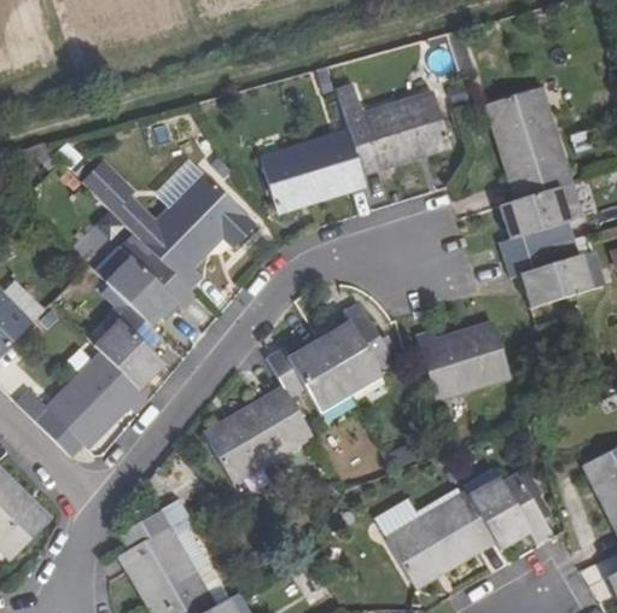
[(489,101),(521,197),(559,185),(570,181),(537,86),(489,101)]
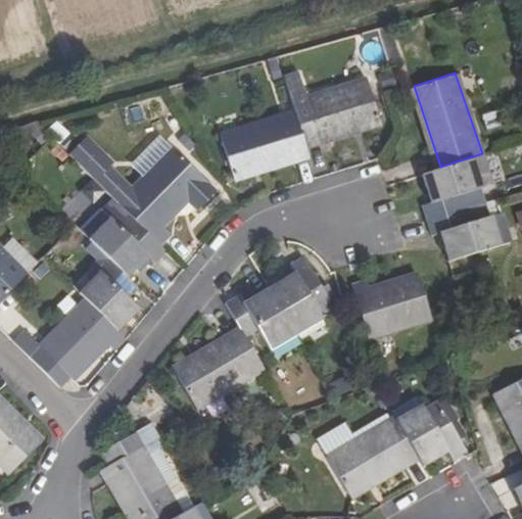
[(366,78),(292,100),(295,111),(305,141),(379,119),(366,78)]
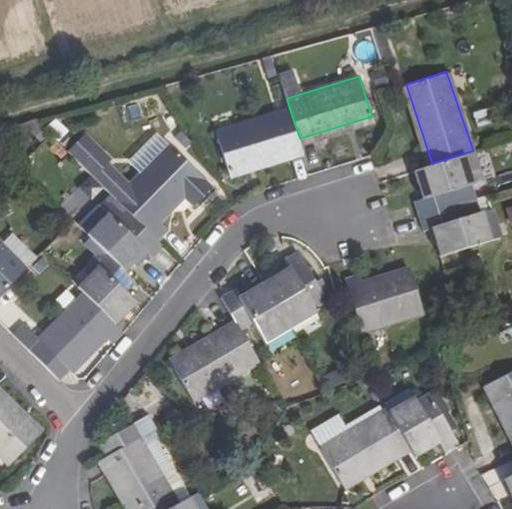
[(406,84),(401,85),(427,166),(432,163),(406,84)]
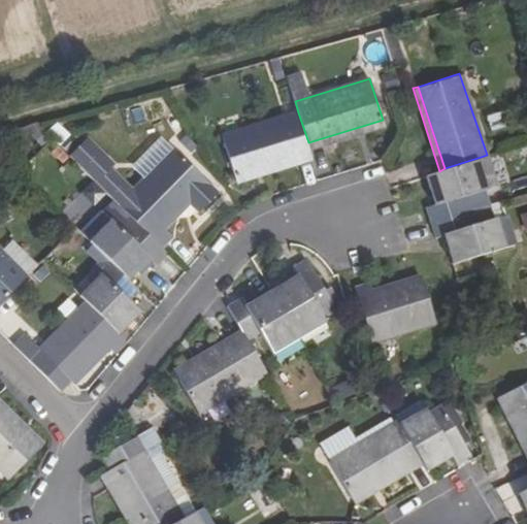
[(308,142),(298,112),(223,136),(235,177),(311,154),(309,148),(308,142)]
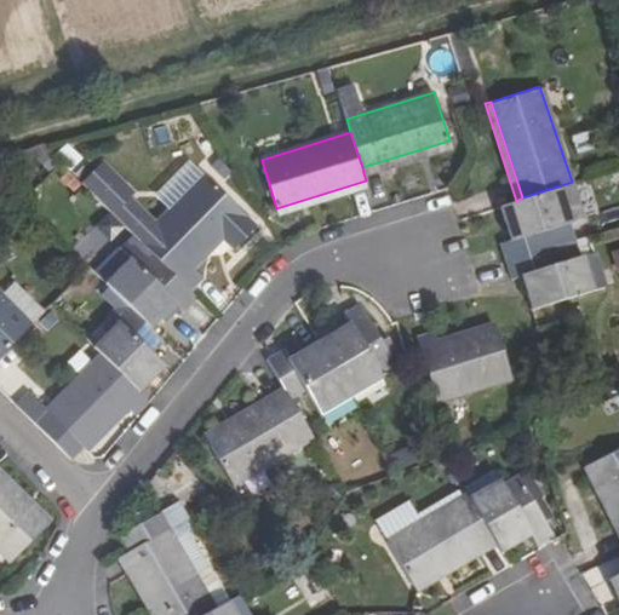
[(450,141),(362,167),(364,173),(451,147),(450,141)]
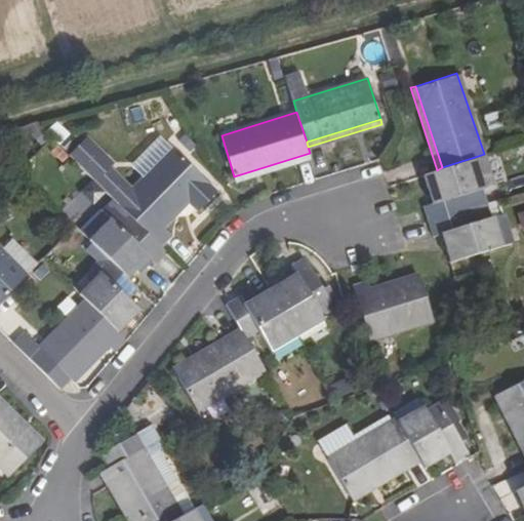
[(217,193),(173,149),(132,190),(111,167),(114,163),(86,137),(69,155),(112,197),(118,203),(138,224),(148,233),(153,237),(161,245),(171,235),(163,227),(159,223),(184,198),(188,202),(198,212),(217,193)]
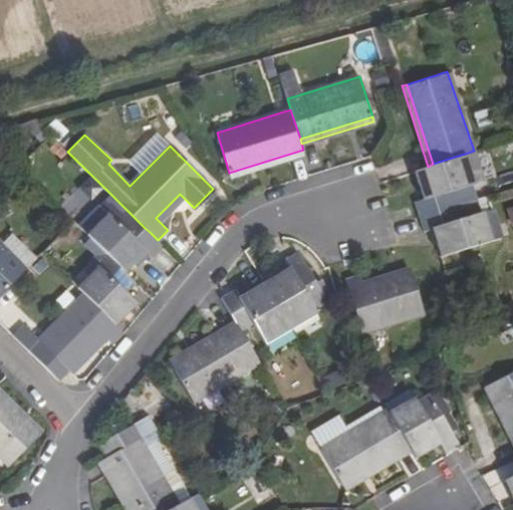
[(303,150),(229,173),(230,178),(305,155),(303,150)]
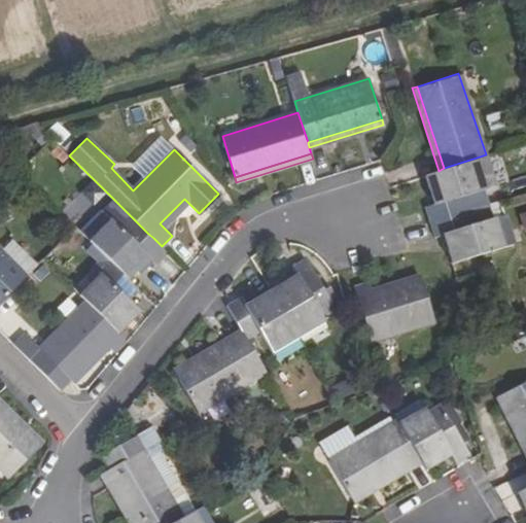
[(439,171),(425,175),(433,203),(426,206),(430,221),(468,208),(462,194),(486,185),(477,158),(444,168),(439,171)]
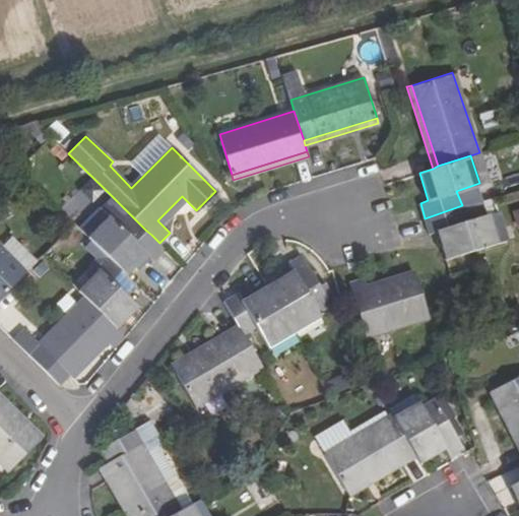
[(78,227),(88,237),(92,240),(109,257),(127,275),(147,254),(153,259),(165,249),(159,243),(151,235),(146,231),(137,221),(117,201),(111,195),(99,207),(78,227)]
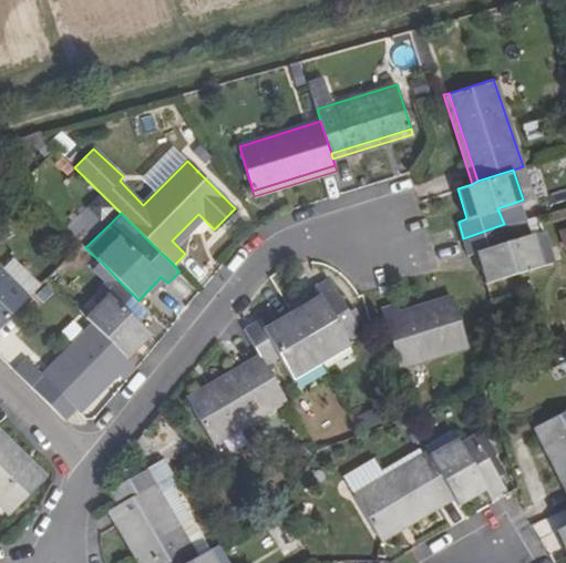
[(198,214),(172,241),(176,245),(203,218),(198,214)]
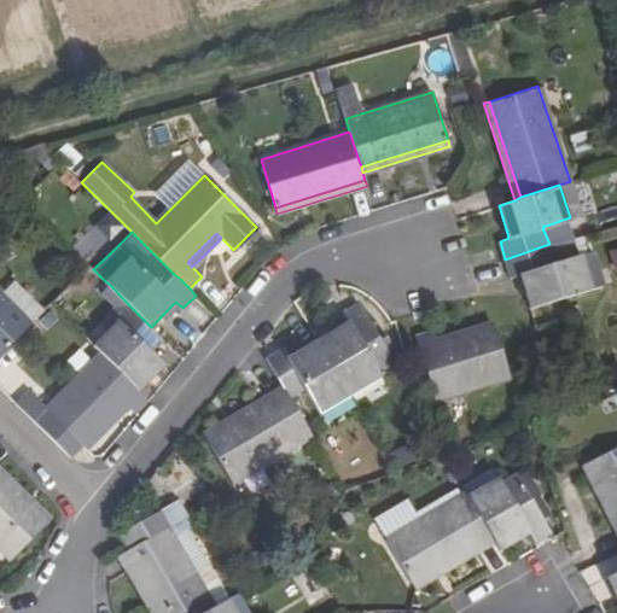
[(549,244),(505,260),(510,276),(519,274),(531,307),(566,296),(592,287),(581,254),(556,261),(549,244)]
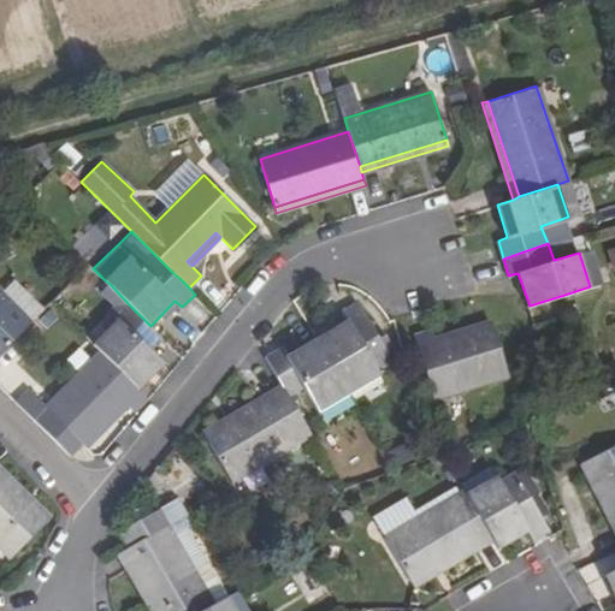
[(111,310),(117,316),(129,304),(110,284),(102,291),(117,304),(111,310)]
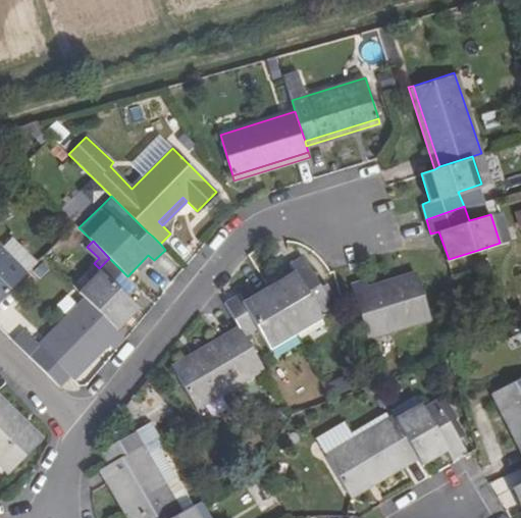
[(0,299),(27,271),(0,245),(0,299)]
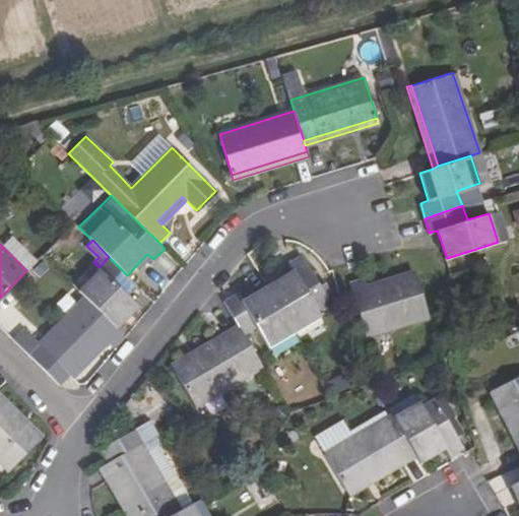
[(293,272),(268,287),(296,333),(320,319),(317,313),(330,305),(301,255),(287,263),(293,272)]
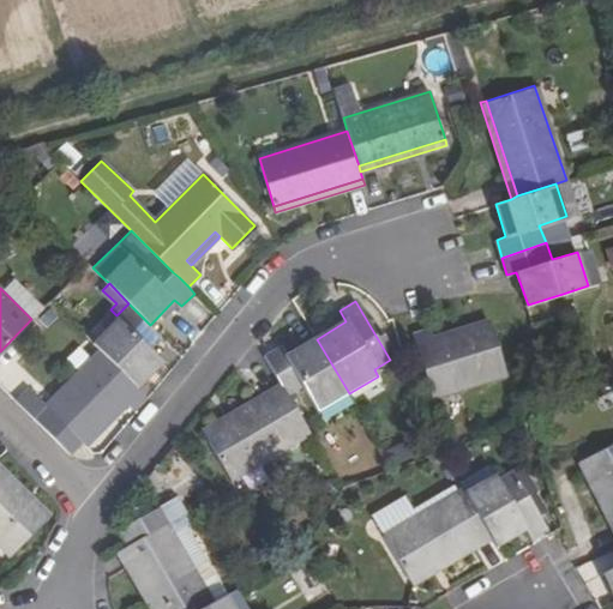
[(118,319),(94,344),(100,350),(138,387),(162,365),(148,347),(160,335),(150,325),(128,303),(116,315),(115,317),(118,319)]
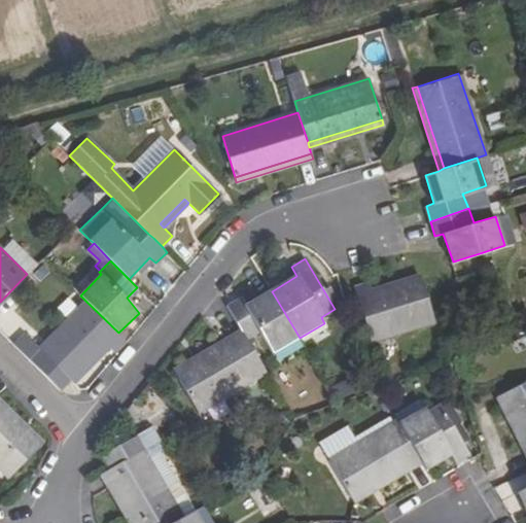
[(419,273),(371,287),(374,293),(420,279),(419,273)]
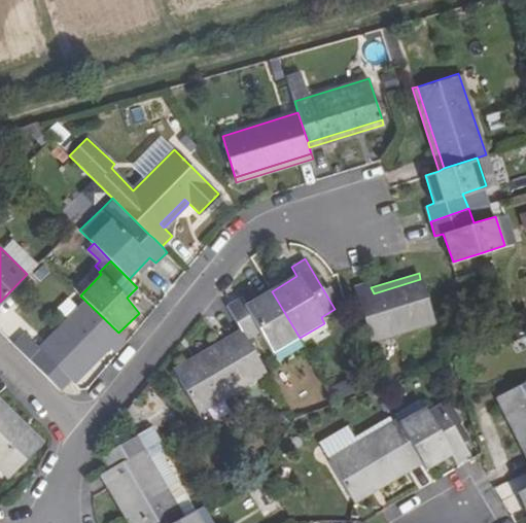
[(354,287),(358,298),(372,339),(434,320),(420,279),(374,293),(371,287),(370,282),(354,287)]
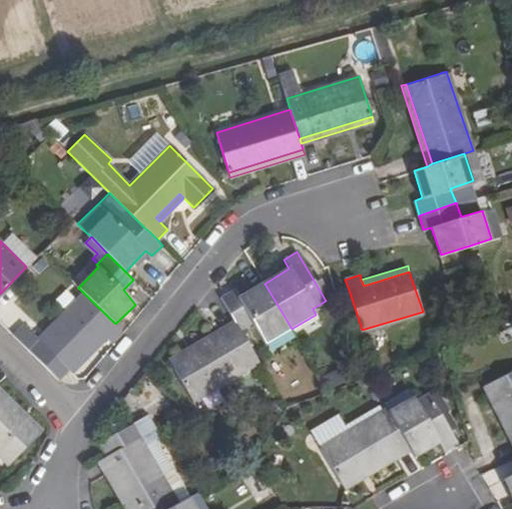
[(233,291),(220,298),(236,326),(239,330),(240,332),(254,326),(266,344),(292,329),(265,284),(238,298),(233,291)]
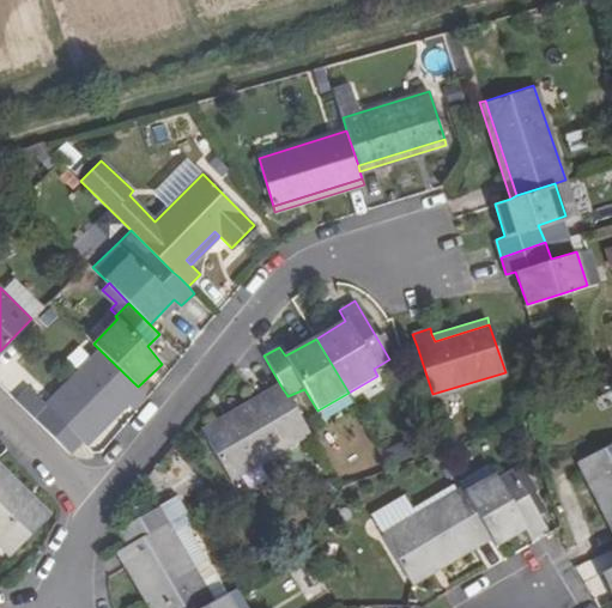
[(138,387),(100,350),(46,405),(80,439),(121,400),(125,403),(132,411),(149,397),(138,387)]
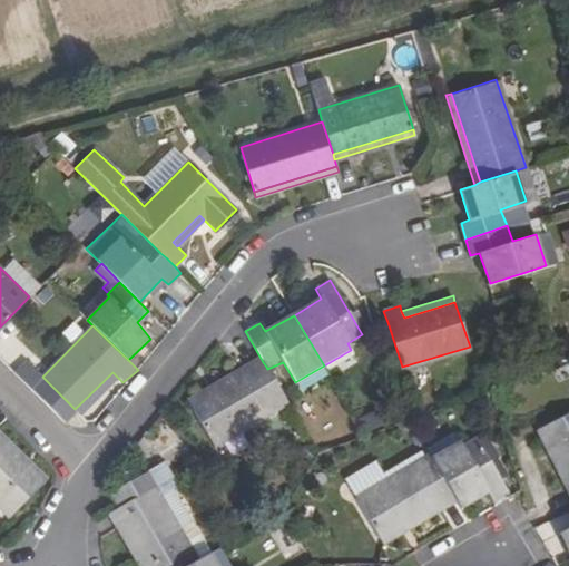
[(267,369),(266,367),(193,411),(216,450),(290,407),(267,369)]
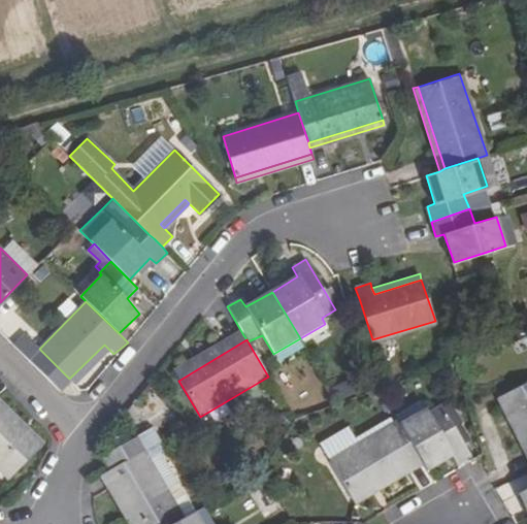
[(526,380),(504,391),(526,438),(526,380)]
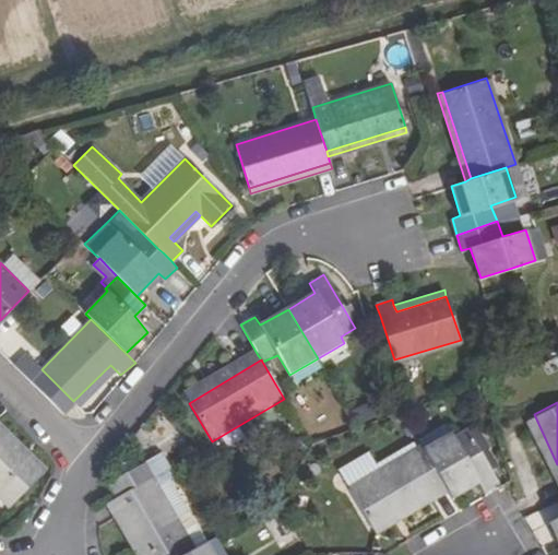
[(448,429),(422,447),(443,483),(447,488),(451,496),(478,480),(484,489),(498,481),(466,427),(452,436),(448,429)]
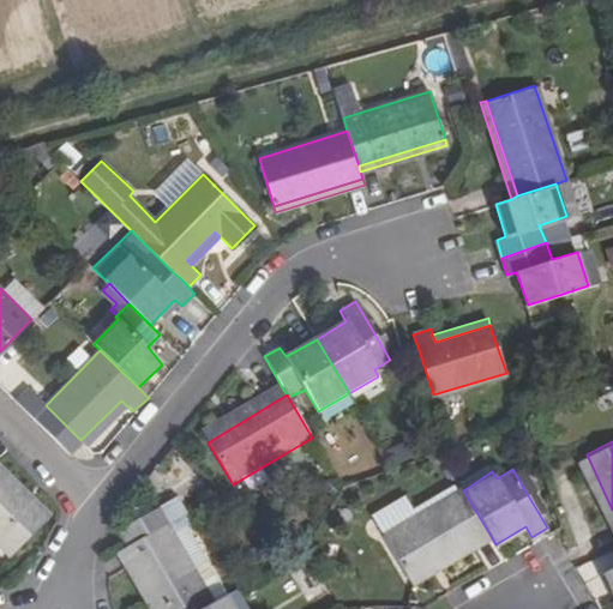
[(44,523),(0,475),(0,547),(10,558),(44,523)]
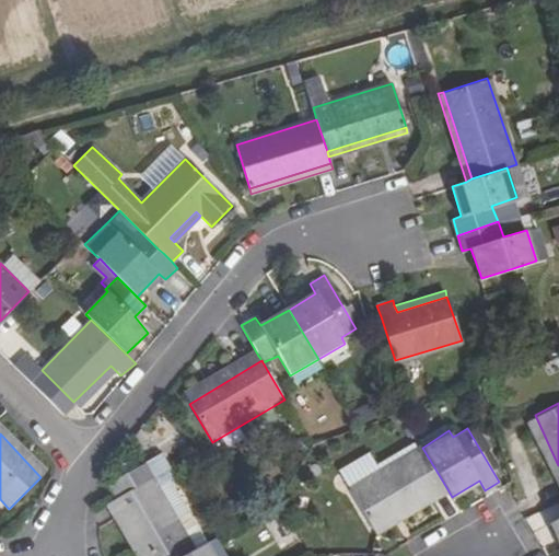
[(422,448),(420,444),(349,488),(372,526),(444,484),(422,448)]
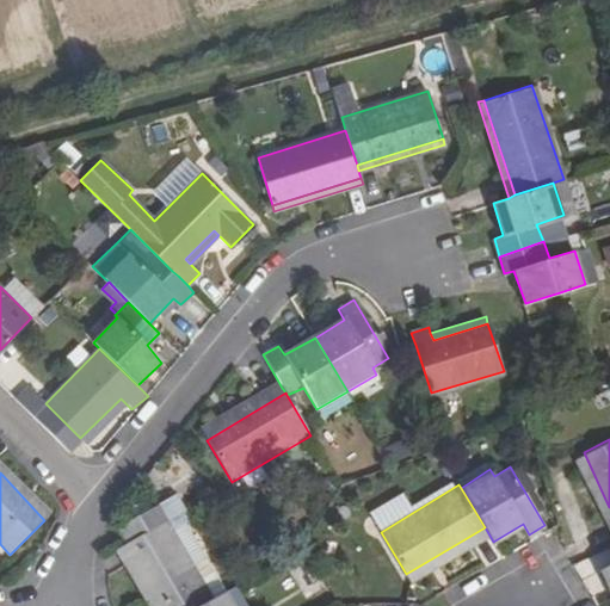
[(189,523),(174,496),(156,507),(119,527),(127,543),(124,545),(156,605),(199,605),(210,600),(171,532),(184,525),(189,523)]
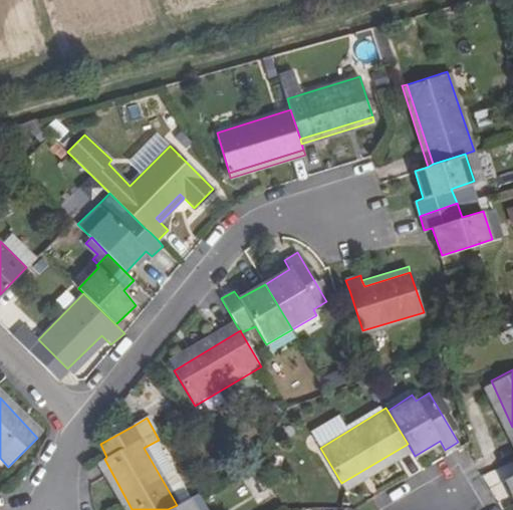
[(188,499),(155,442),(144,448),(177,505),(188,499)]
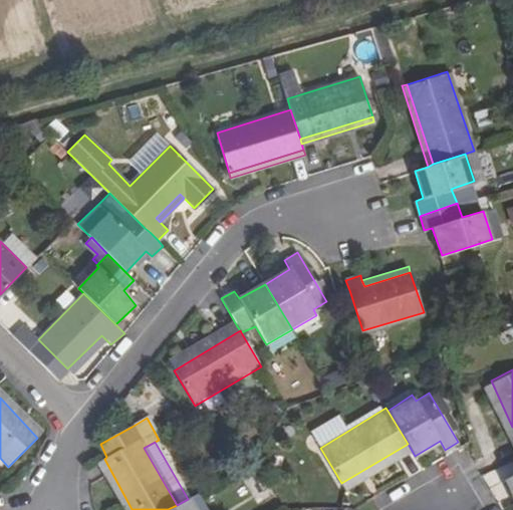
[(177,505),(168,509),(197,509),(190,498),(188,499),(177,505)]
